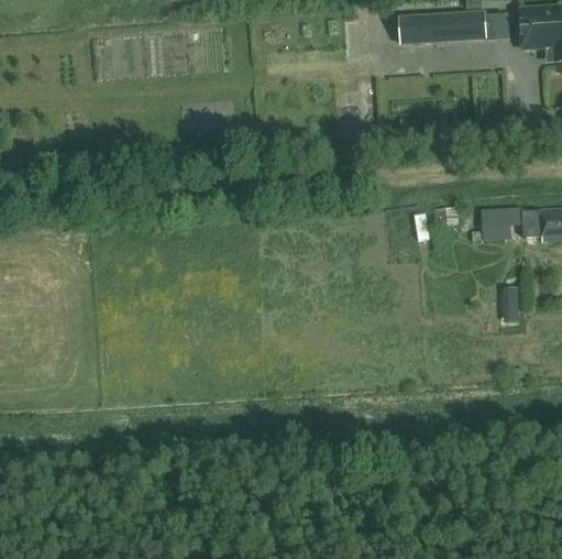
[(561,2),(517,6),(519,50),(544,48),(546,62),(561,59),(561,2)]
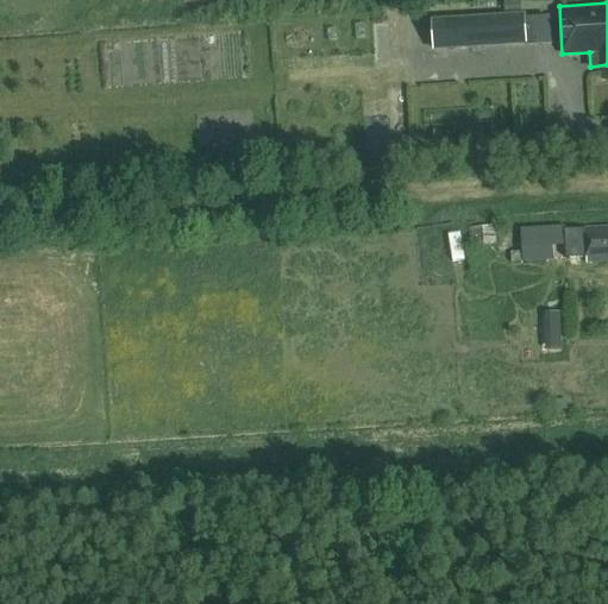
[(430,17),(431,46),(524,42),(521,12),(430,17)]
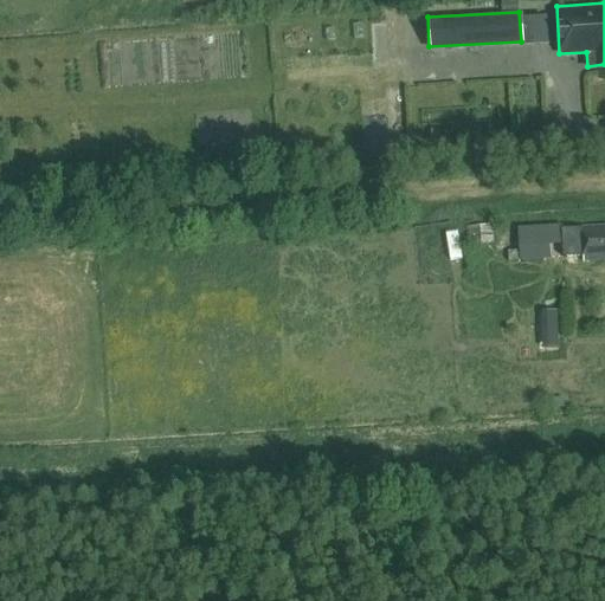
[(528,41),(555,39),(553,14),(527,15),(528,41)]
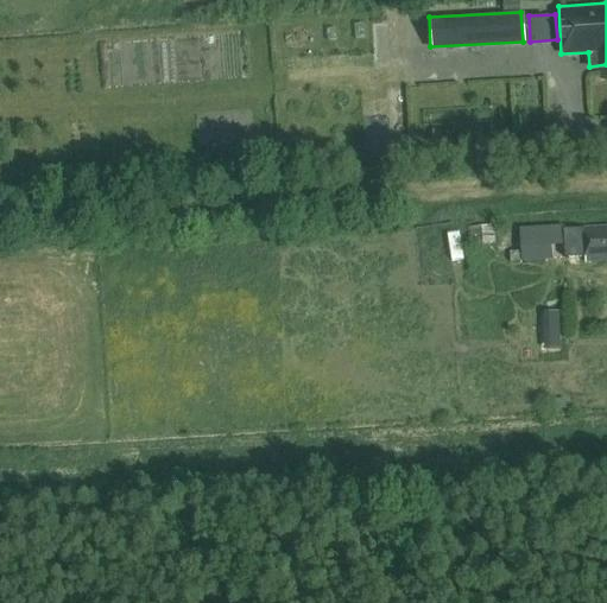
[(293,45),(308,45),(308,27),(293,27),(293,45)]
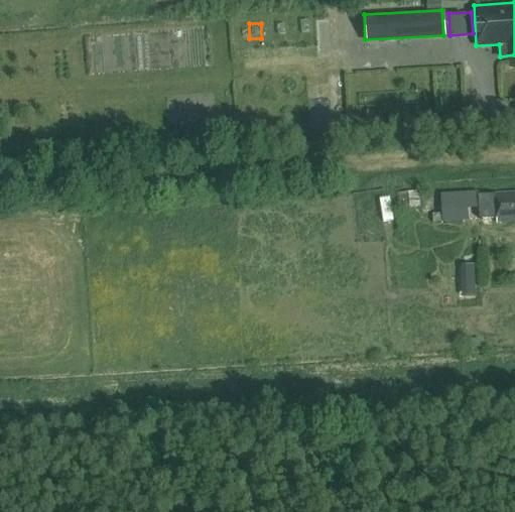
[(419,189),(407,193),(410,207),(423,204),(419,189)]
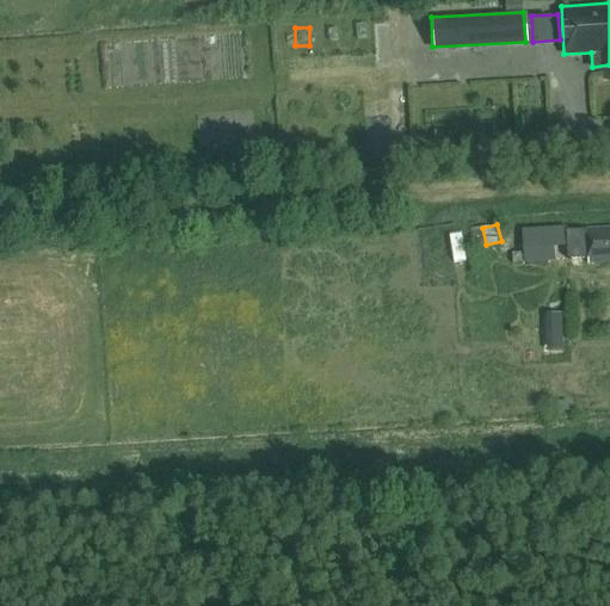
[(609,258),(609,224),(565,228),(567,255),(586,254),(587,260),(609,258)]
